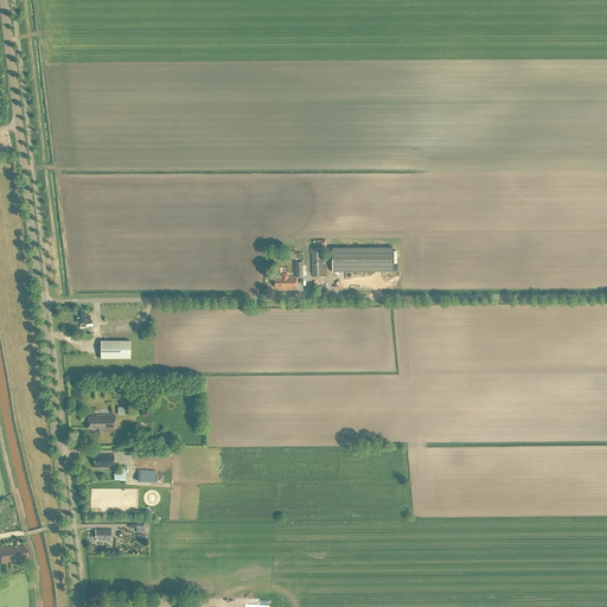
[(393,247),(332,248),(333,272),(393,272),(393,247)]
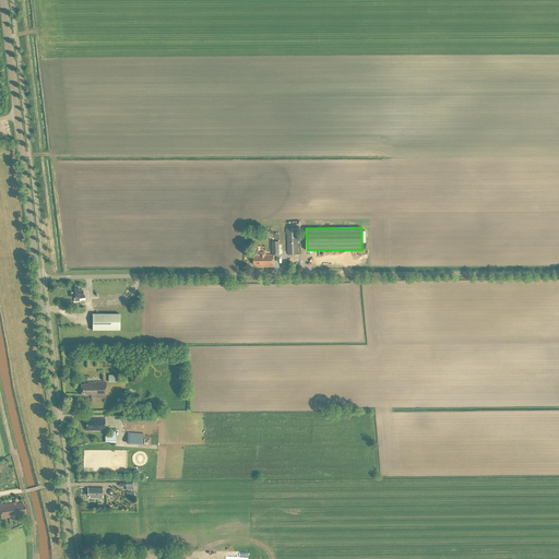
[(286,233),(288,233),(288,254),(299,254),(298,228),(286,228),(286,233)]
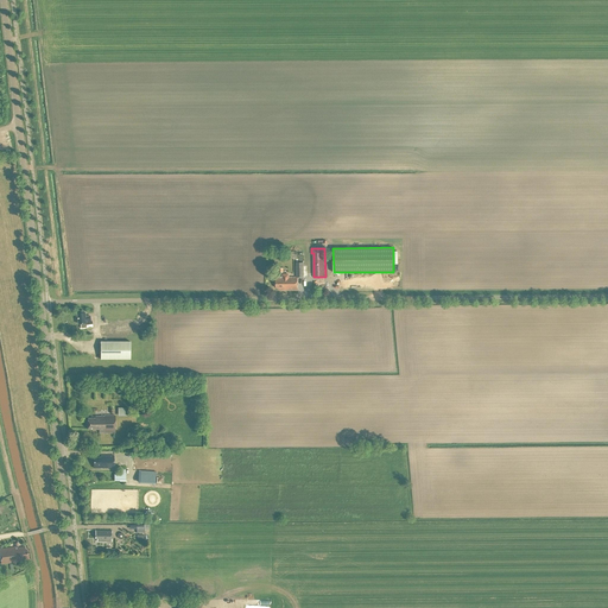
[(298,277),(304,277),(304,263),(296,263),(296,277),(289,277),(289,274),(282,274),(282,277),(279,277),(276,277),(276,287),(279,287),(279,290),(298,290),(298,277)]
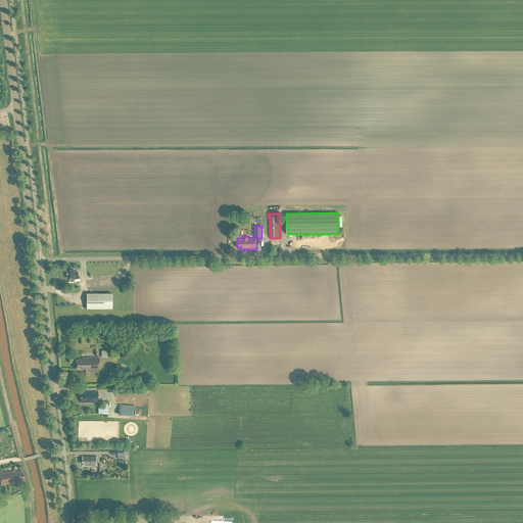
[(74,276),(79,275),(78,272),(74,272),(74,269),(66,270),(67,278),(74,278),(74,276)]
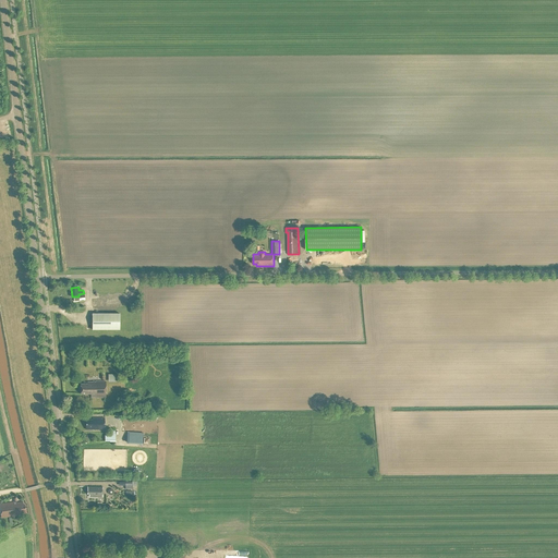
[(93,308),(116,306),(114,296),(92,300),(93,308)]
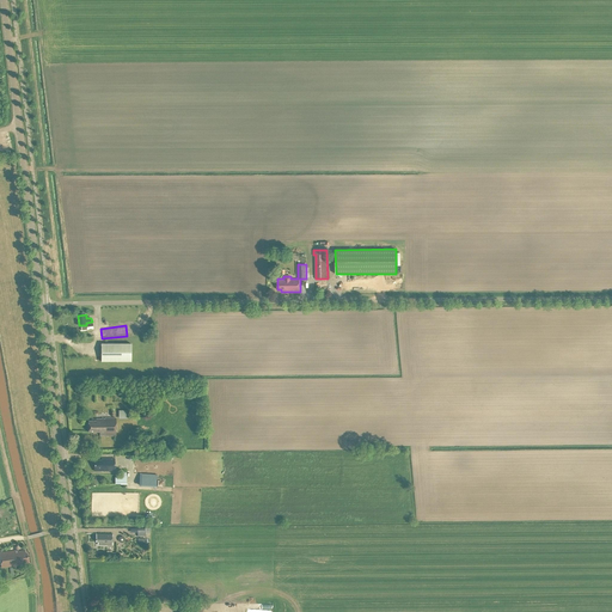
[(132,343),(101,343),(101,362),(132,362),(132,343)]
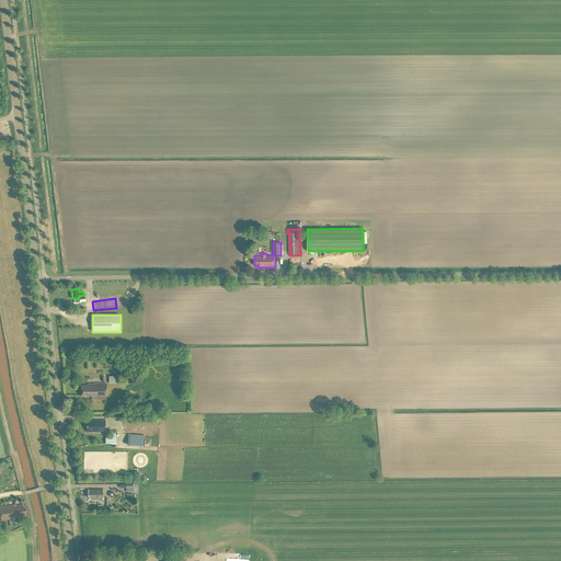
[(106,400),(106,384),(93,384),(93,385),(88,385),(88,386),(81,386),(81,396),(91,396),(91,400),(106,400)]
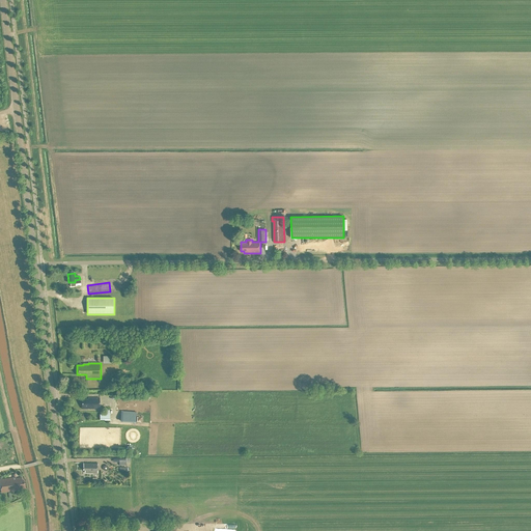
[(82,409),(100,409),(100,398),(88,398),(88,399),(84,399),(84,401),(82,401),(82,409)]
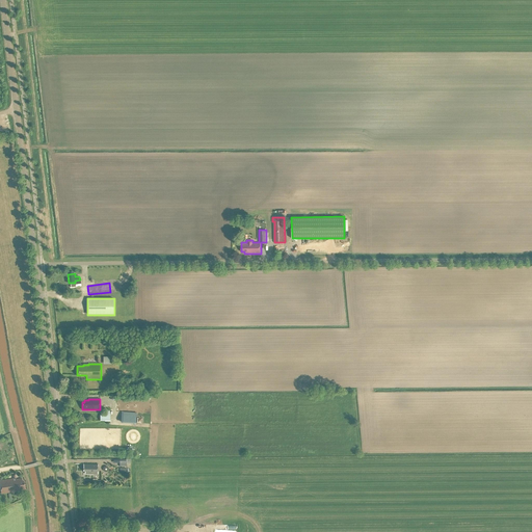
[(123,415),(122,423),(136,424),(136,416),(136,413),(123,411),(123,415)]
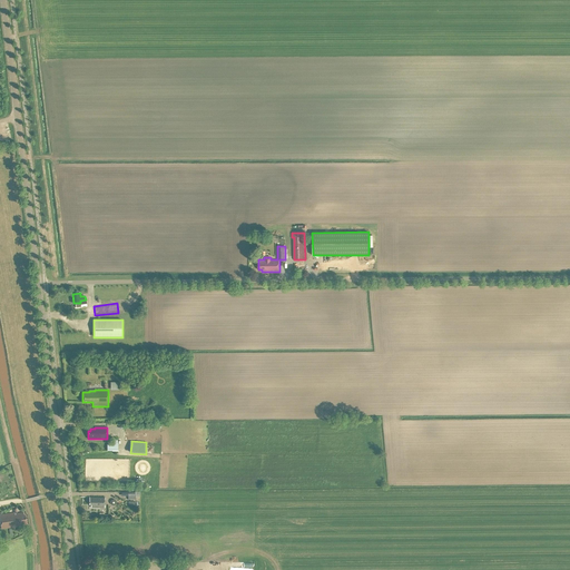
[(105,508),(106,498),(90,497),(89,504),(91,504),(90,507),(105,508)]
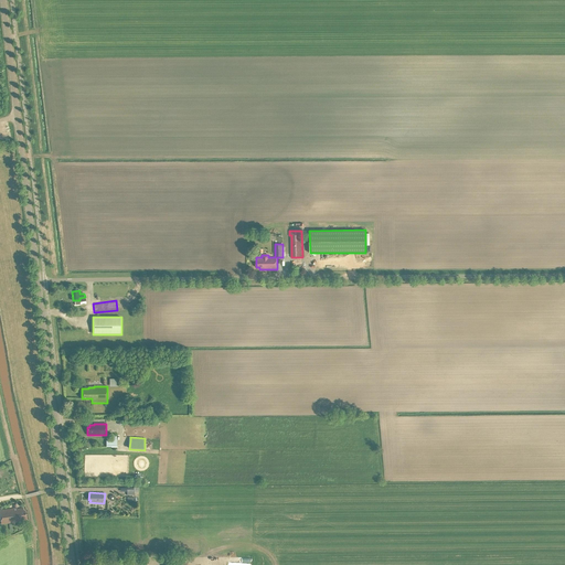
[(20,520),(25,519),(24,510),(23,511),(23,508),(14,509),(14,508),(17,508),(17,504),(12,504),(13,508),(0,509),(0,521),(0,524),(20,521),(20,520)]
